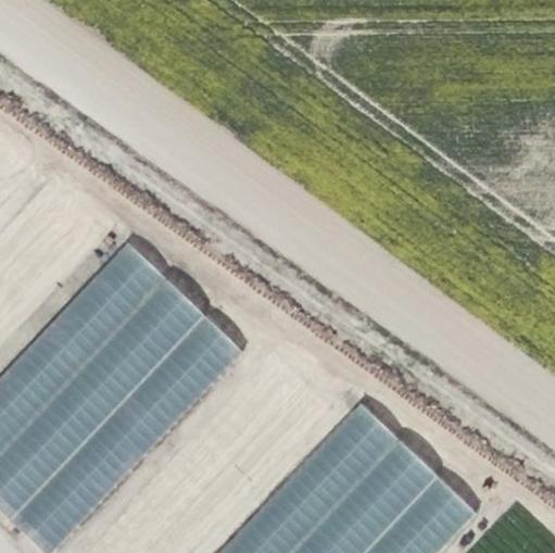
[(0,455),(167,279),(126,240),(0,373),(0,455)]
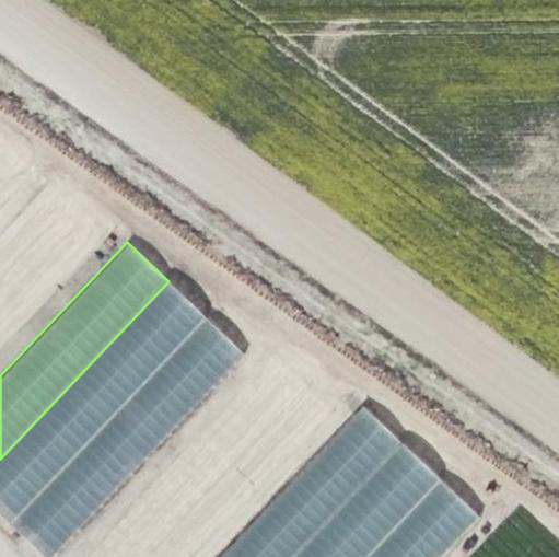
[(208,318),(169,281),(0,459),(0,518),(9,526),(208,318)]
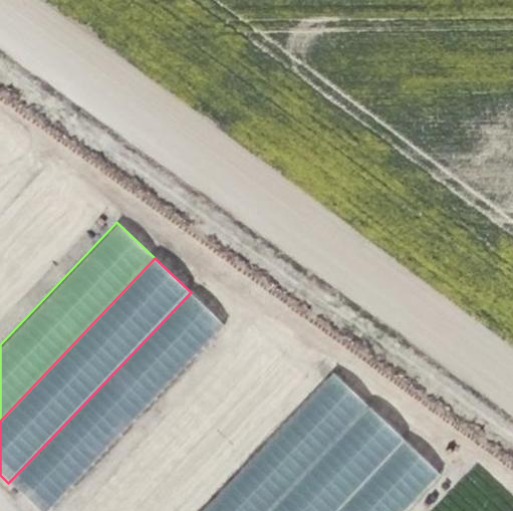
[(50,510),(227,326),(191,292),(8,483),(37,510),(50,510)]
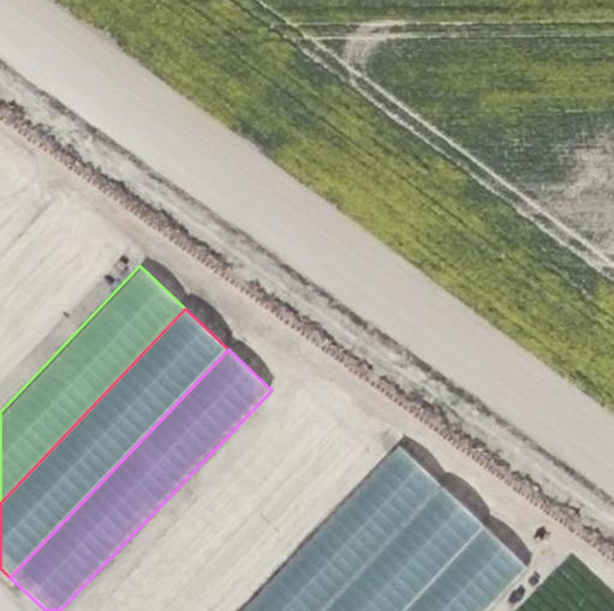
[(325,610),(443,489),(395,443),(237,610),(325,610)]
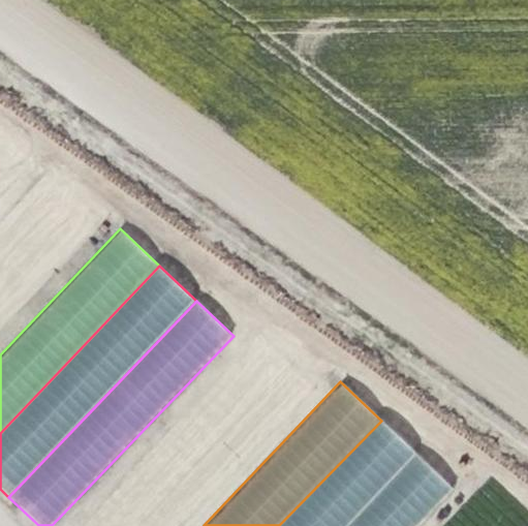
[(350,525),(418,456),(381,421),(279,525),(350,525)]
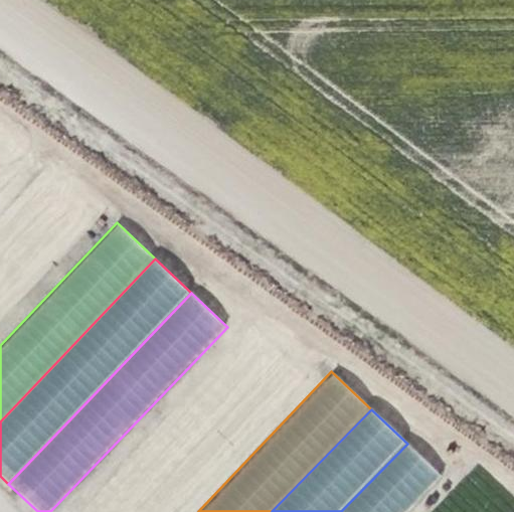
[(405,511),(441,475),(407,444),(341,511),(405,511)]
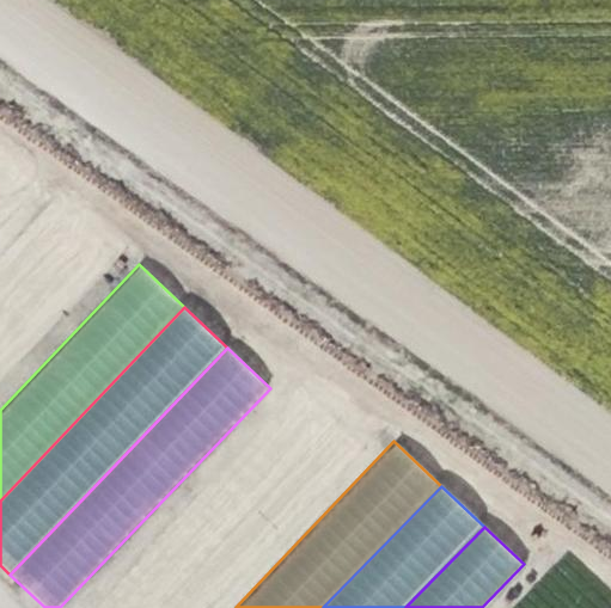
All buildings are outlined.
